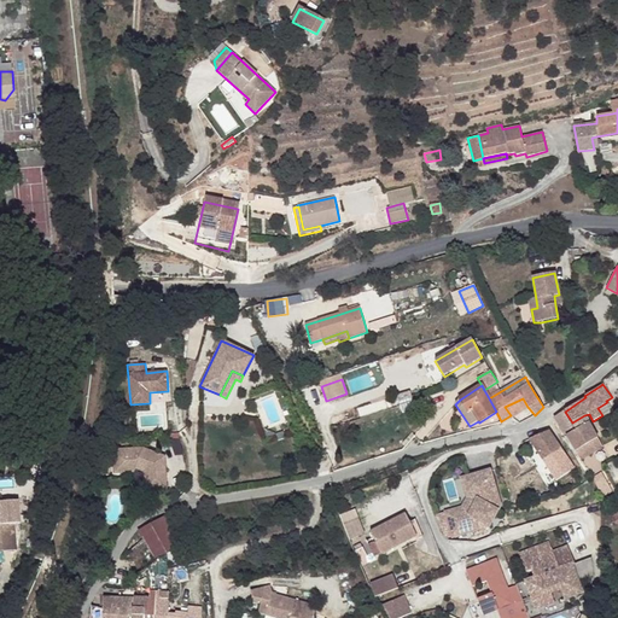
[(409,391),(397,396),(401,407),(413,402),(409,391)]
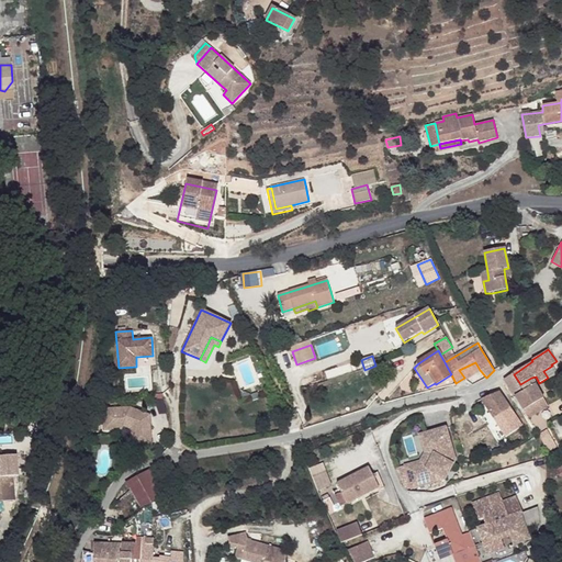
[(475,362),(459,370),(464,378),(465,380),(480,370),(475,362)]
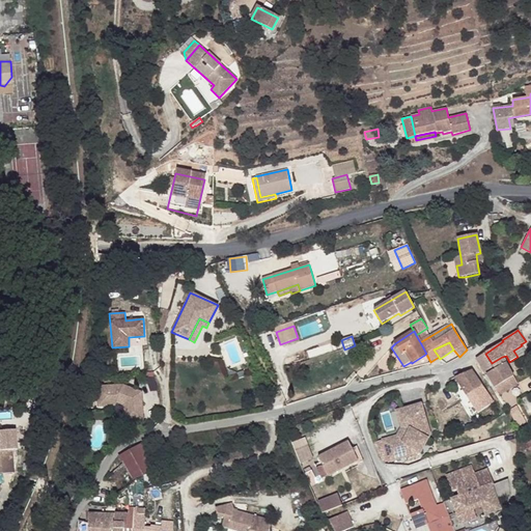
[(492,363),(485,354),(476,359),(486,375),(506,364),(502,357),(492,363)]
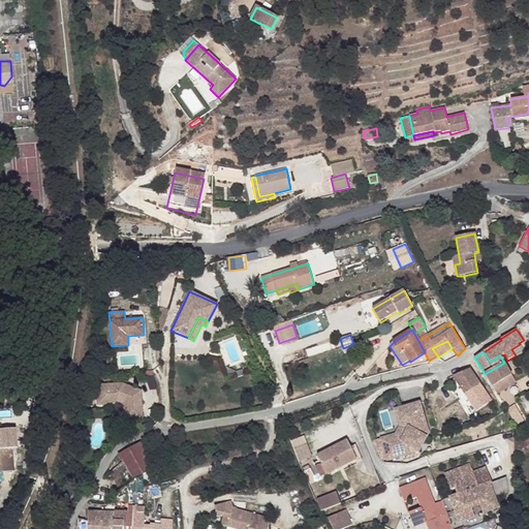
[(511,376),(504,363),(485,374),(493,386),(511,376)]
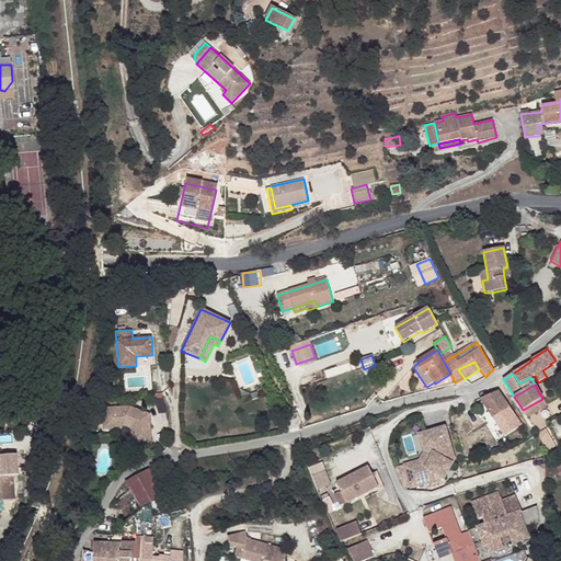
[(515,415),(497,391),(480,399),(493,418),(499,425),(515,415)]
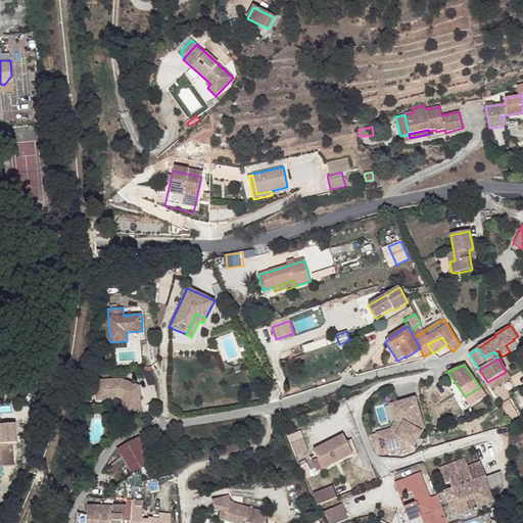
[(510,379),(506,372),(487,382),(491,390),(510,379)]
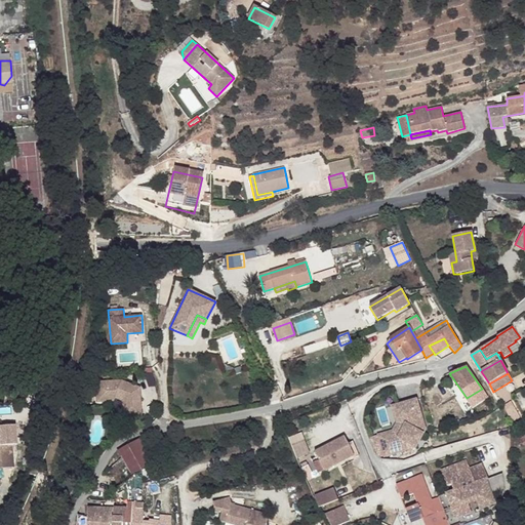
[(139,389),(121,381),(95,384),(97,403),(114,401),(115,398),(123,401),(126,402),(126,416),(142,415),(139,389)]
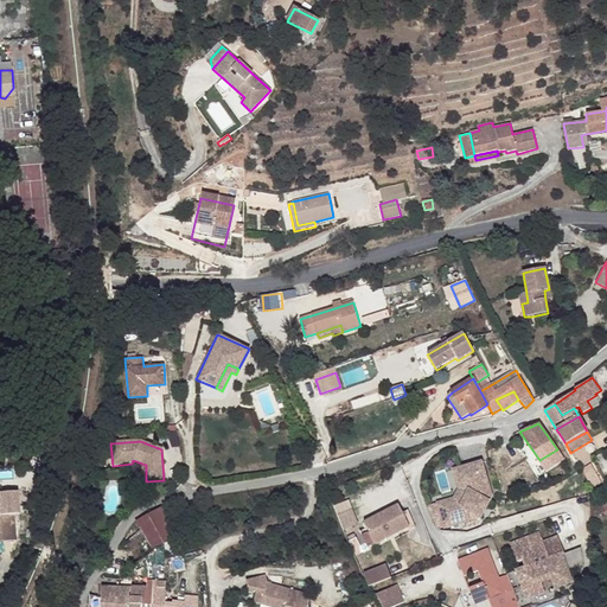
[(481,462),(470,466),(464,475),(468,491),(460,506),(439,512),(443,528),(480,518),(489,503),(486,500),(485,500),(489,497),(489,494),(489,492),(487,492),(486,491),(484,491),(483,491),(487,483),(481,462)]
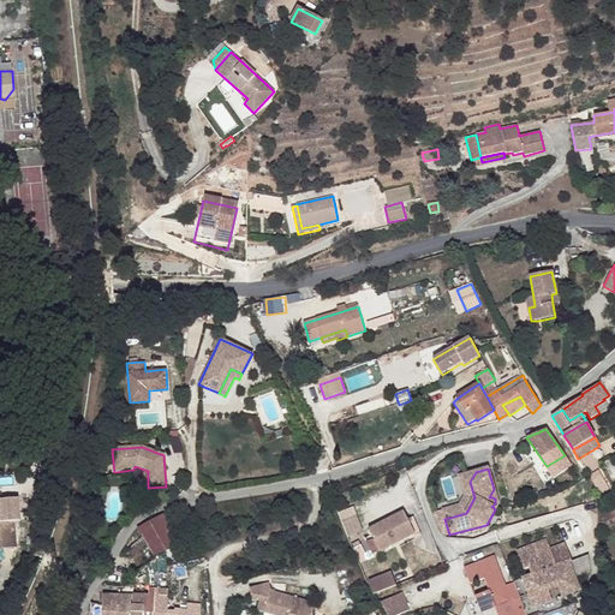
[(610,489),(598,470),(590,476),(595,483),(598,496),(610,489)]
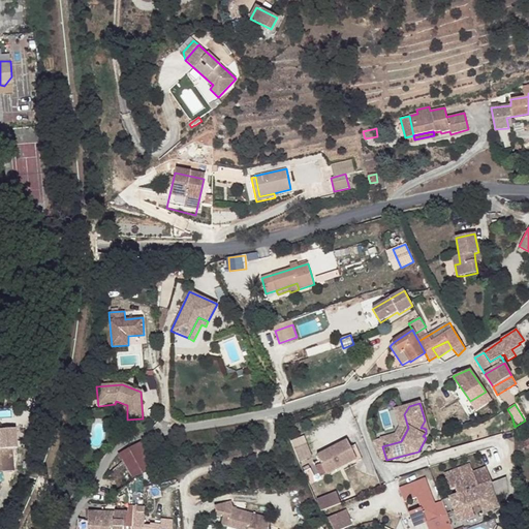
[(404,414),(409,406),(395,410),(400,427),(396,434),(380,438),(382,446),(401,441),(408,428),(404,414)]
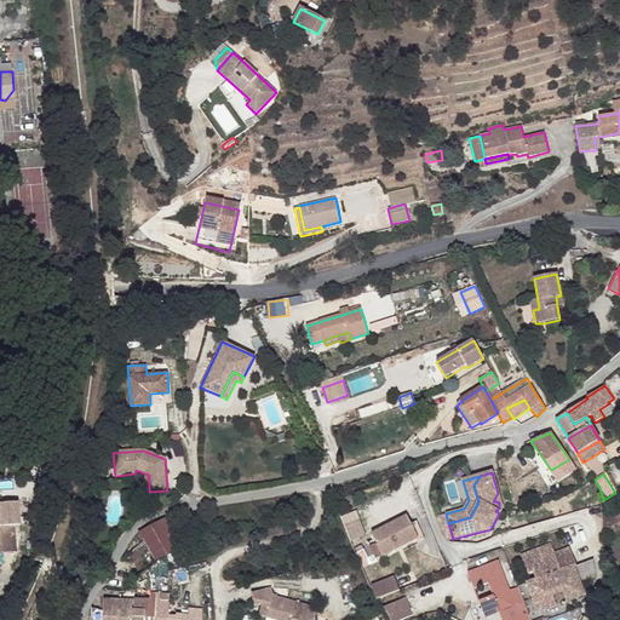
[(361,511),(344,517),(354,545),(371,539),(361,511)]
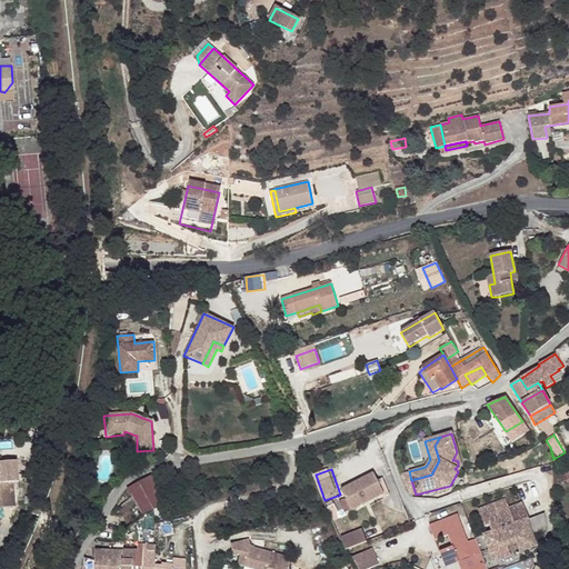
[(377,481),(373,473),(340,490),(343,495),(345,498),(351,510),(383,493),(377,481)]
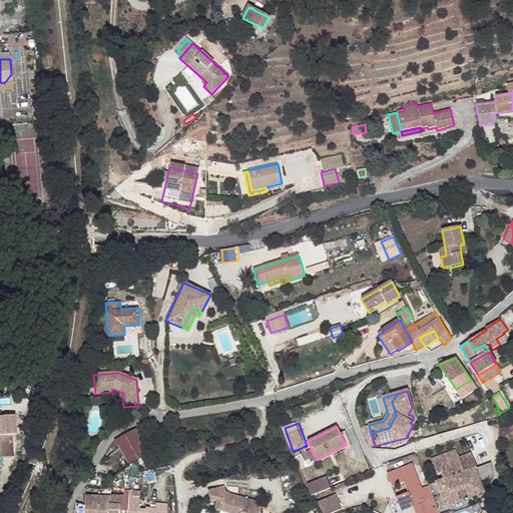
[(128,465),(138,460),(148,454),(140,430),(134,430),(114,441),(118,447),(103,462),(113,480),(128,465)]
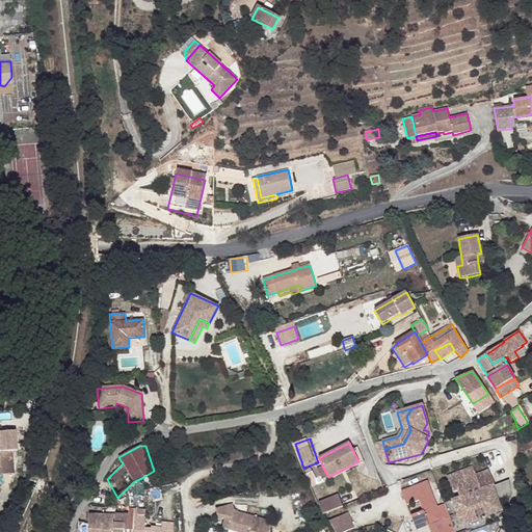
[(0,474),(14,473),(11,457),(6,457),(6,452),(0,452),(0,474)]
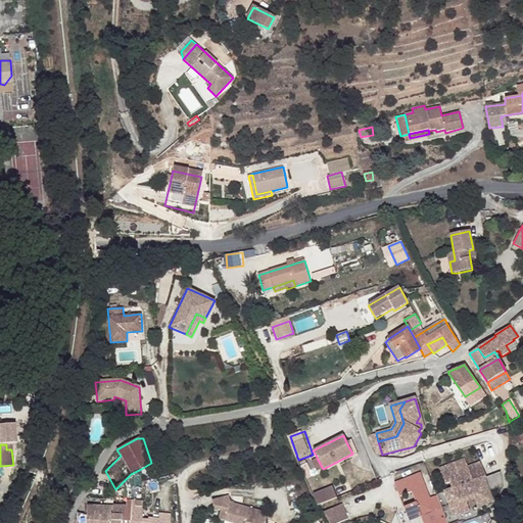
[(318,472),(323,469),(317,458),(312,461),(318,472)]
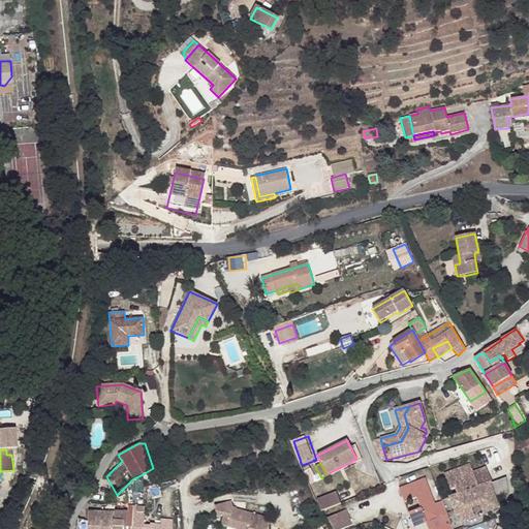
[(469,464),(459,468),(463,476),(472,472),(469,464)]
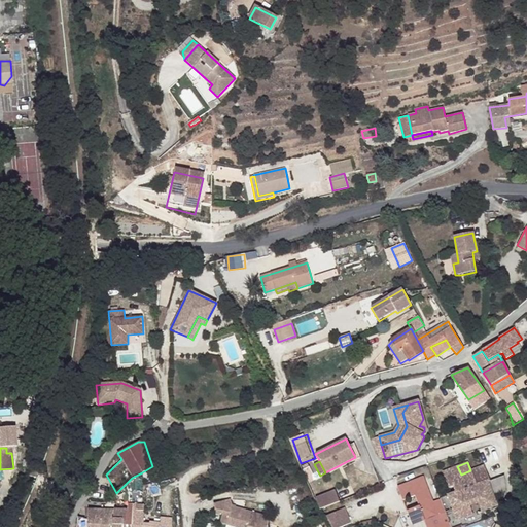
[(457,466),(443,472),(448,487),(453,485),(456,492),(449,495),(458,518),(472,512),(469,504),(492,495),(487,481),(490,480),(484,465),(470,470),(461,475),(457,466)]
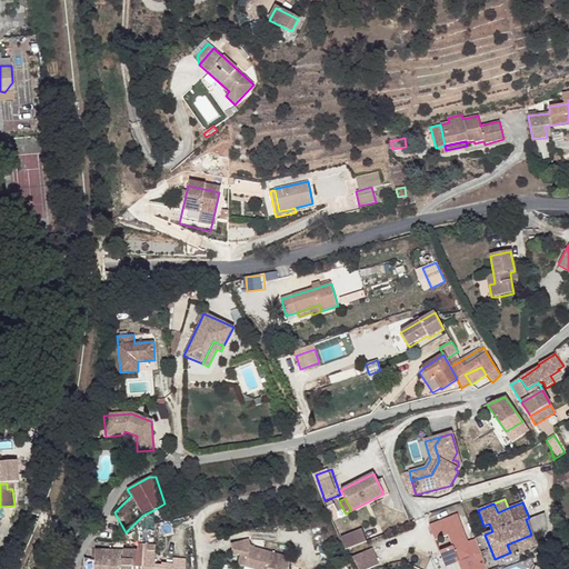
[(467,541),(457,516),(429,526),(435,541),(448,536),(452,548),(439,552),(446,567),(459,561),(481,552),(476,539),(467,541)]
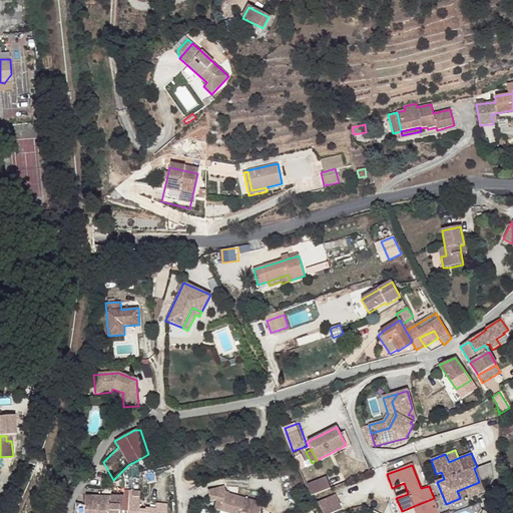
[(140,478),(140,469),(133,469),(132,477),(140,478)]
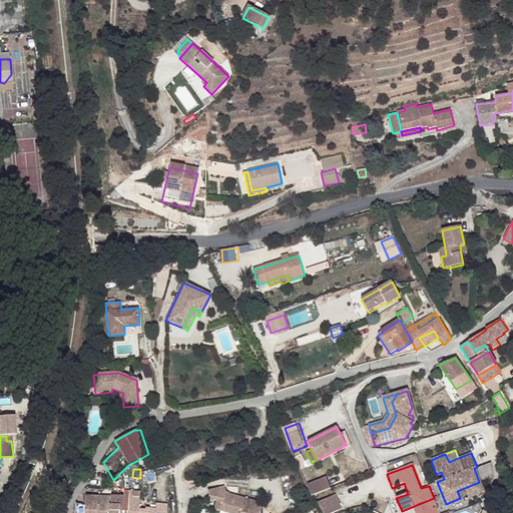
[(308,485),(312,496),(331,488),(327,478),(308,485)]
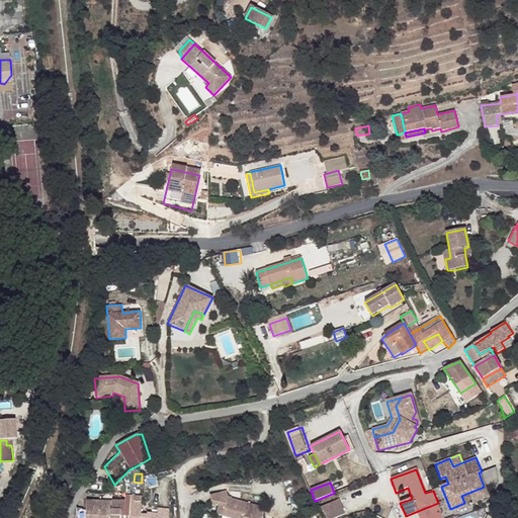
[(484,487),(461,496),(464,503),(487,495),(484,487)]
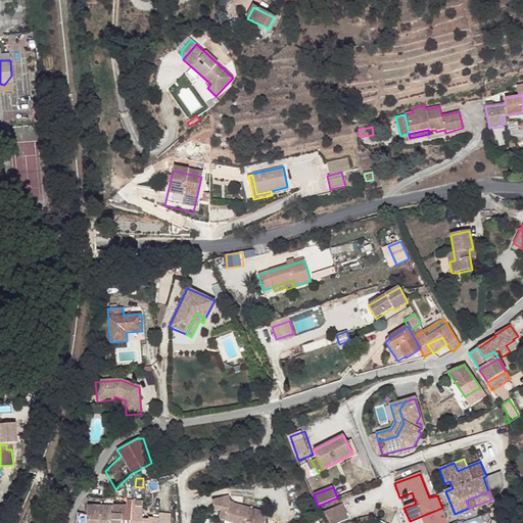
[(265,522),(268,513),(231,503),(229,495),(211,501),(215,512),(222,510),(228,512),(225,521),(231,522),(265,522)]
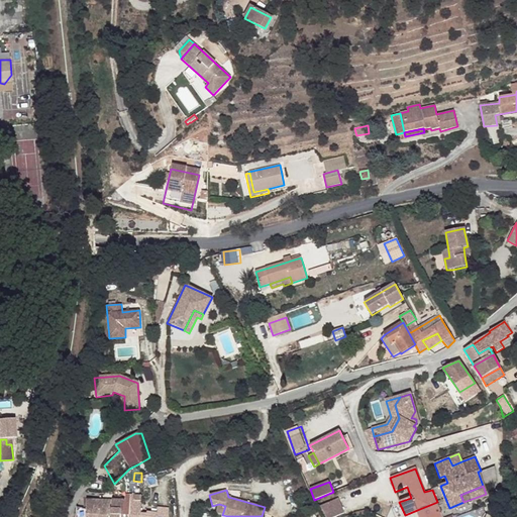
[(125,501),(111,501),(111,512),(110,516),(129,516),(130,495),(125,495),(125,501)]
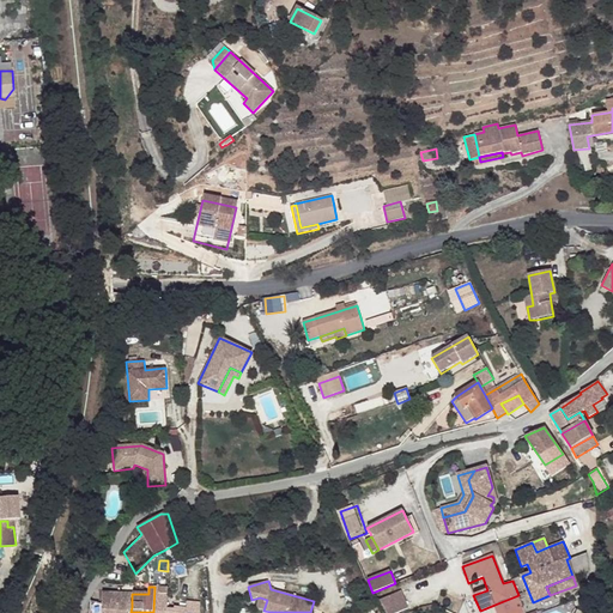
[(153,612),(167,612),(168,610),(168,594),(168,588),(159,587),(155,587),(153,612)]
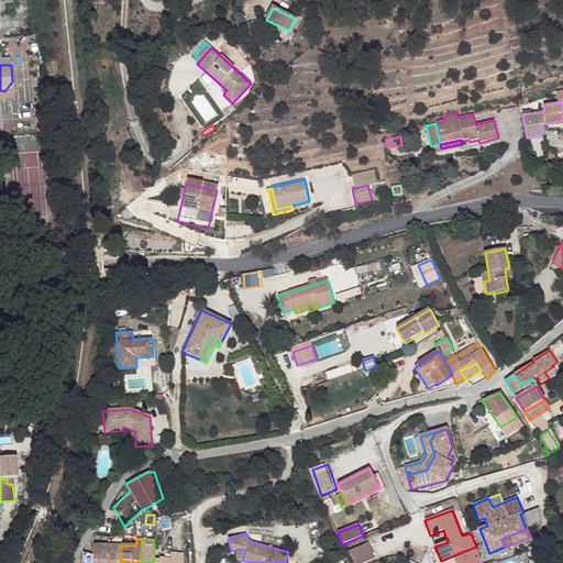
[(351,551),(355,562),(364,562),(377,558),(371,542),(351,551)]
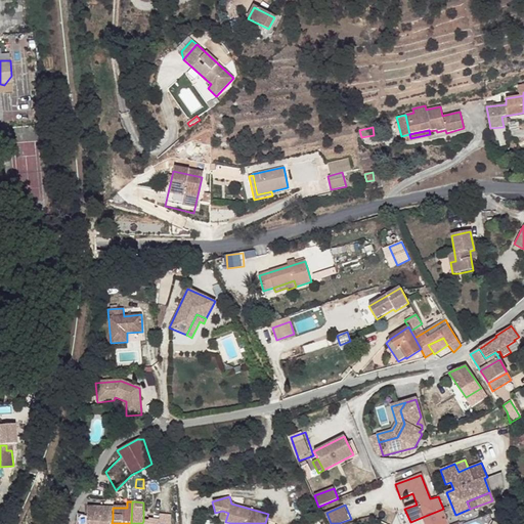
[(113,508),(87,508),(87,517),(78,514),(76,523),(112,523),(113,519),(113,508)]
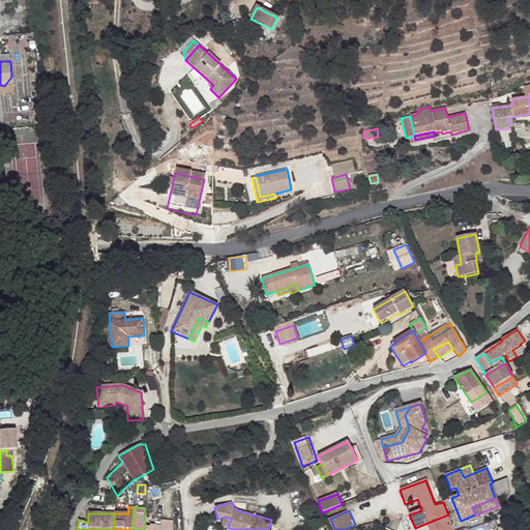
[(428,523),(430,529),(451,529),(453,529),(448,514),(428,523)]
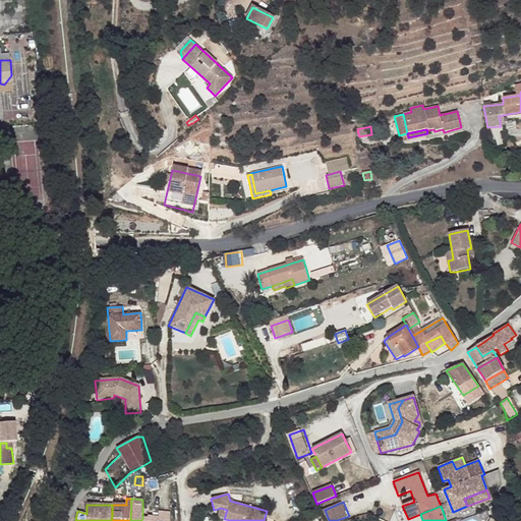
[(60,518),(63,510),(56,508),(53,516),(60,518)]
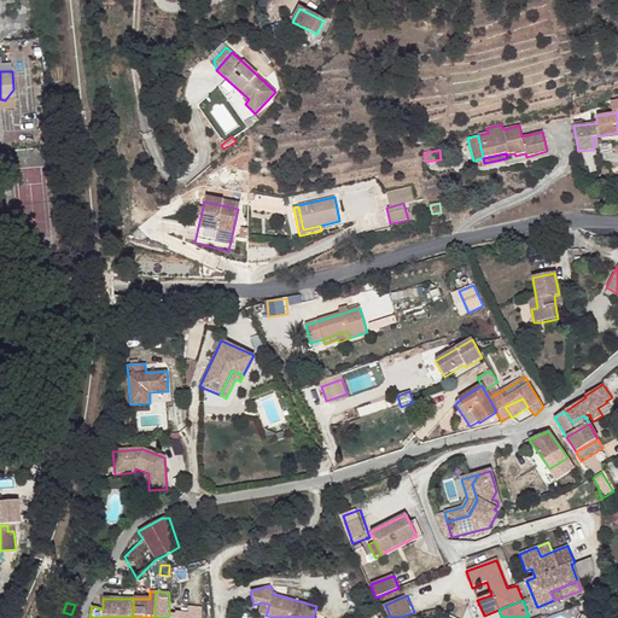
[(269,605),(262,602),(258,613),(266,616),(269,605)]
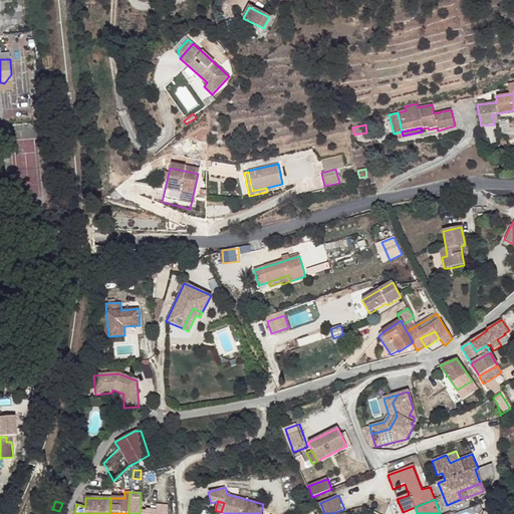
[(167,513),(168,506),(157,505),(156,510),(146,509),(146,511),(145,513),(167,513)]
